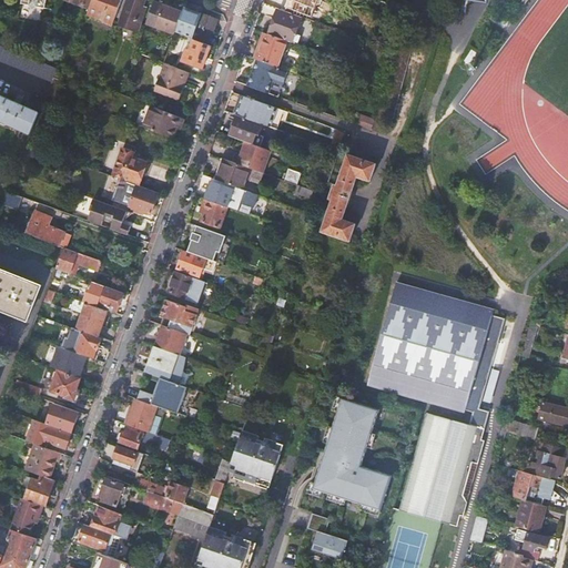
[(20,0),(20,2),(28,4),(31,10),(37,7),(44,9),(46,0),(20,0)]
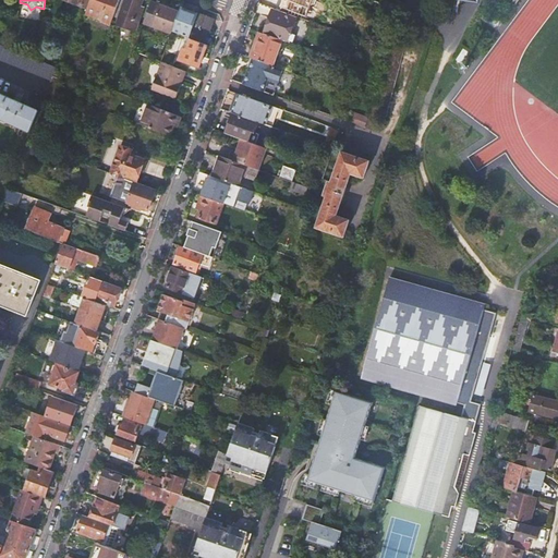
[(91,0),(88,8),(85,15),(110,25),(111,23),(119,0),(91,0)]
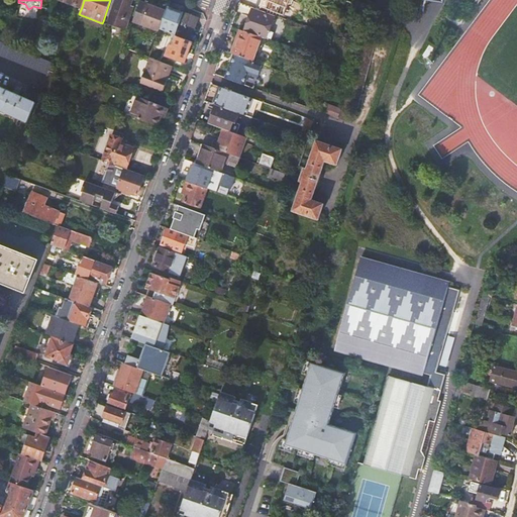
[(110,0),(103,21),(125,29),(132,9),(129,8),(132,0),(110,0)]
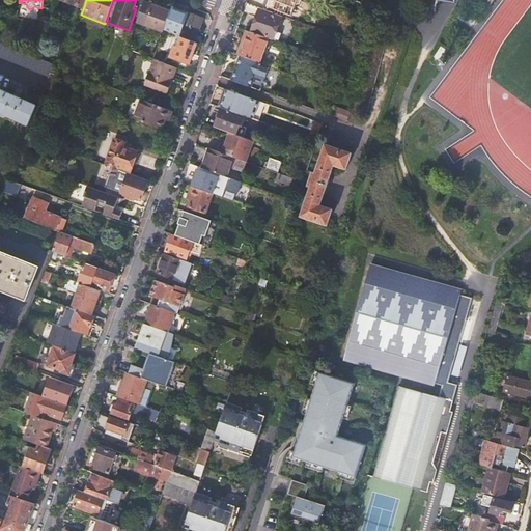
[(258,0),(256,6),(270,11),(271,7),(291,15),(296,4),(298,3),(299,0),(276,0),(276,1),(274,0),(273,0),(272,6),(269,4),(258,0)]
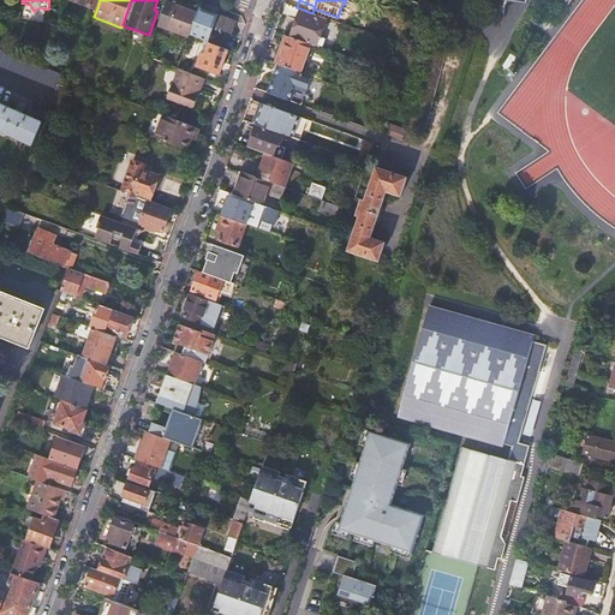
[(189,37),(190,36),(198,13),(180,7),(167,3),(157,27),(189,37)]
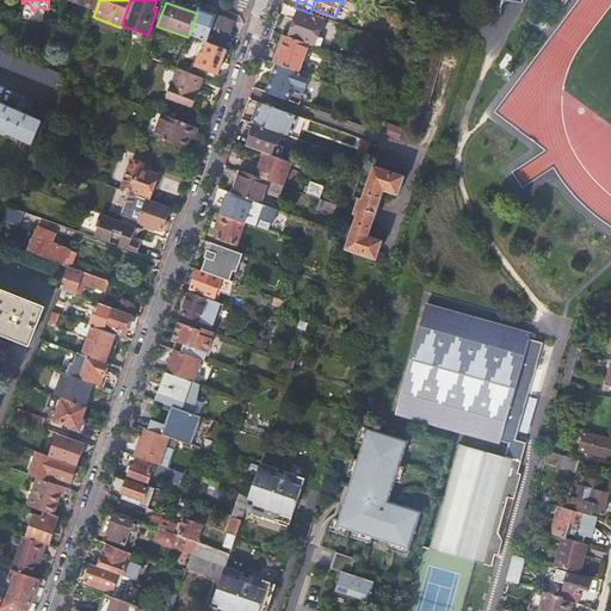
[(179,7),(197,13),(198,10),(181,4),(179,7)]
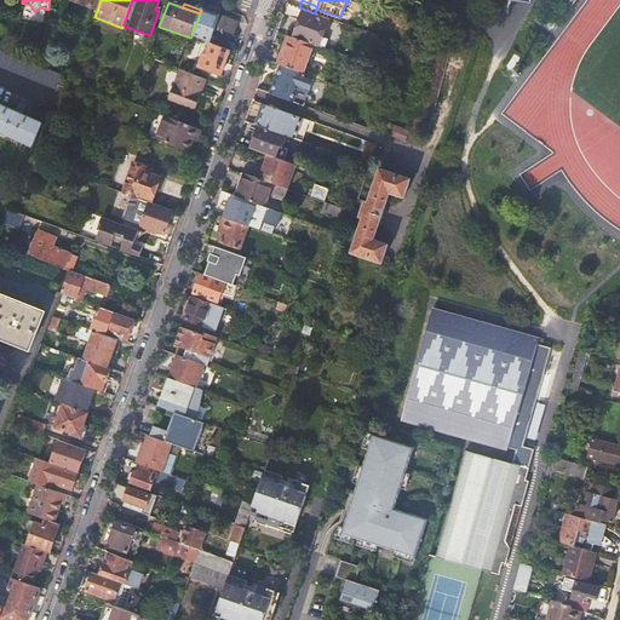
[(211,15),(212,12),(202,9),(194,34),(211,40),(218,18),(211,15)]
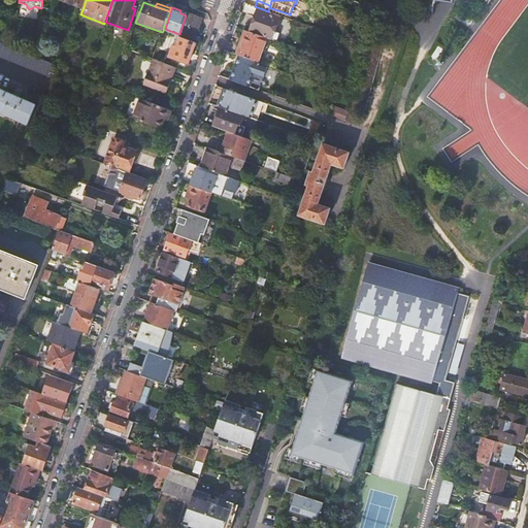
[(270,39),(271,40),(279,18),(261,10),(257,23),(254,22),(251,32),(267,38),(270,39)]
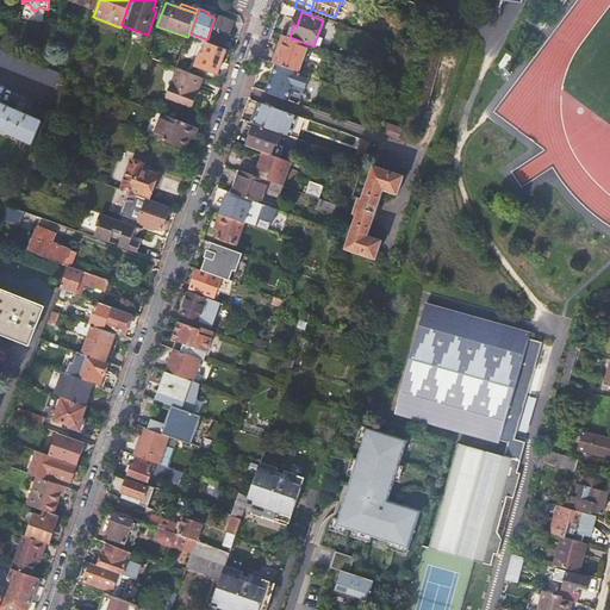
[(218,17),(209,43),(223,49),(232,22),(218,17)]
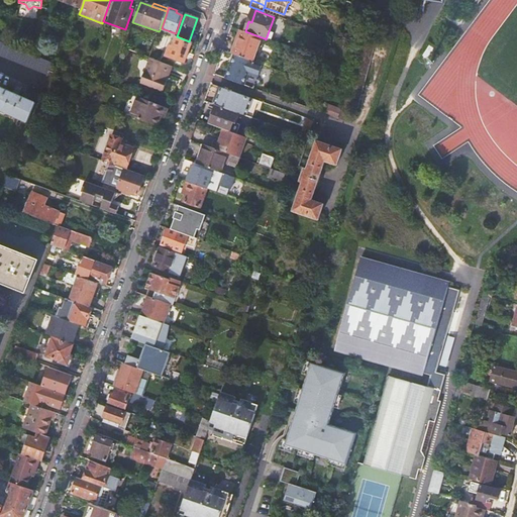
[(123,47),(132,50),(139,31),(130,27),(123,47)]
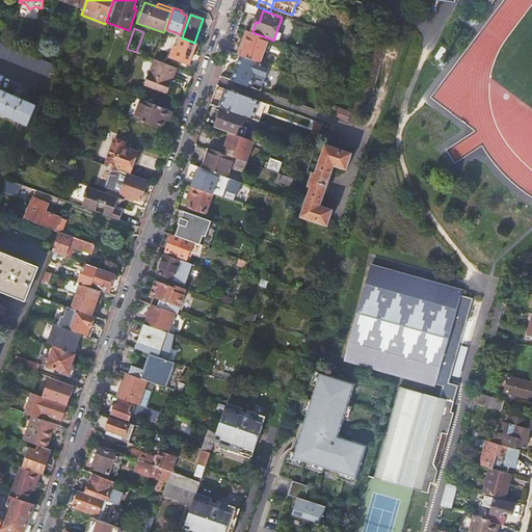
[(239,55),(241,56),(261,63),(267,46),(269,38),(253,32),(247,31),(239,55)]
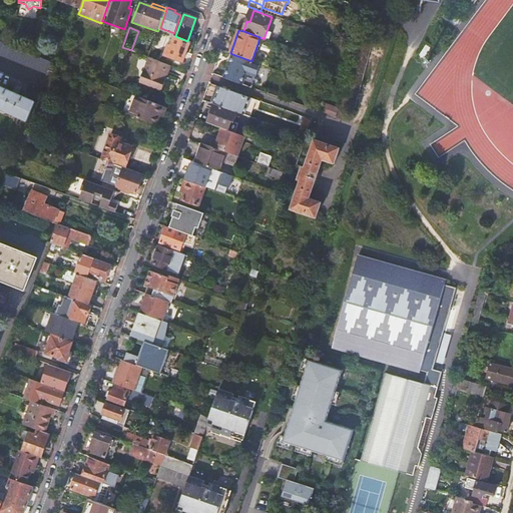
[(187,41),(175,36),(171,46),(167,45),(163,55),(182,62),(186,52),(190,42),(187,41)]
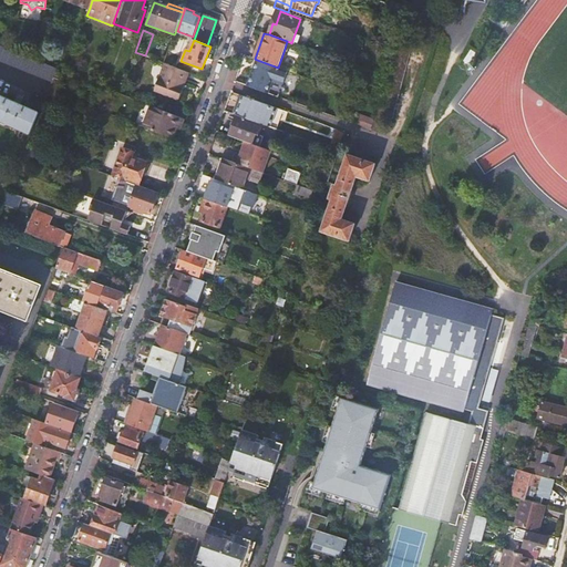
[(0,61),(52,82),(53,78),(57,69),(40,62),(0,45),(0,61)]
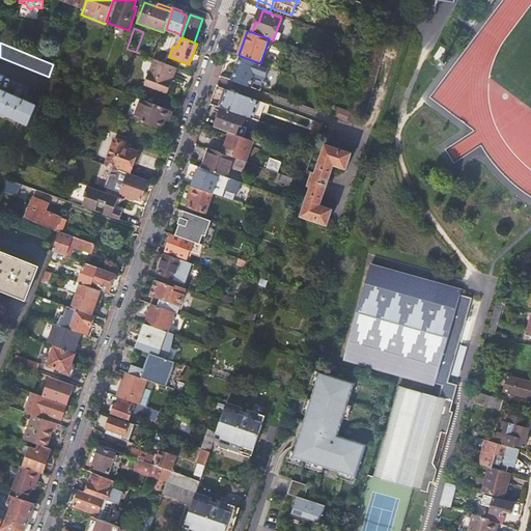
[(241,56),(232,81),(251,87),(255,75),(266,79),(270,66),(260,63),(241,56)]
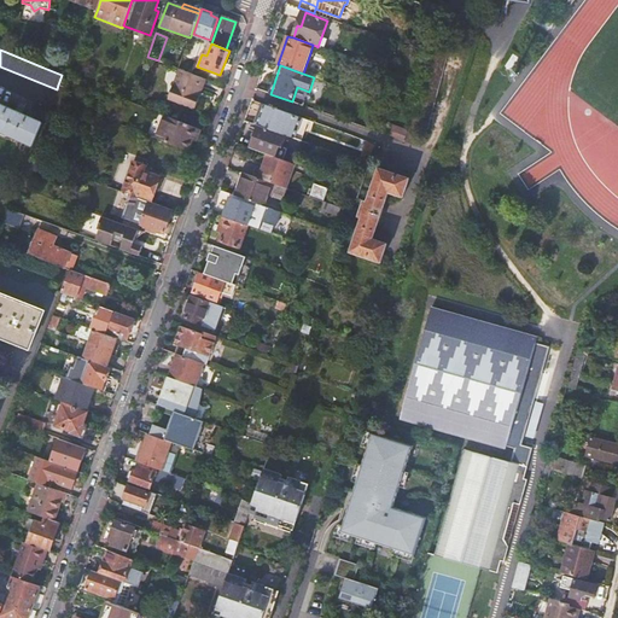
[(194,108),(205,79),(180,69),(169,99),(194,108)]
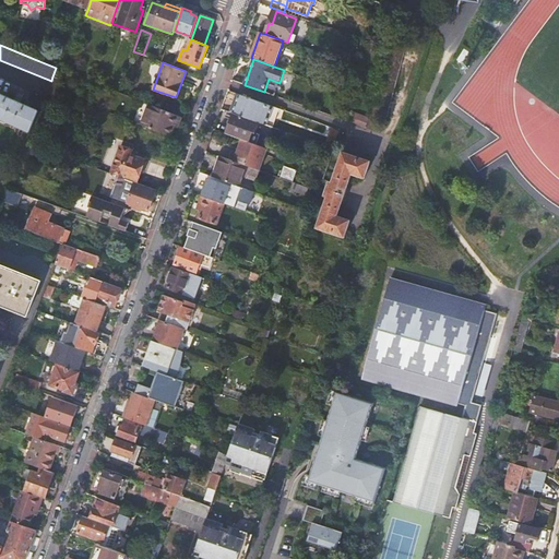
[(56,68),(52,76),(59,79),(61,75),(71,79),(73,74),(66,71),(56,68)]
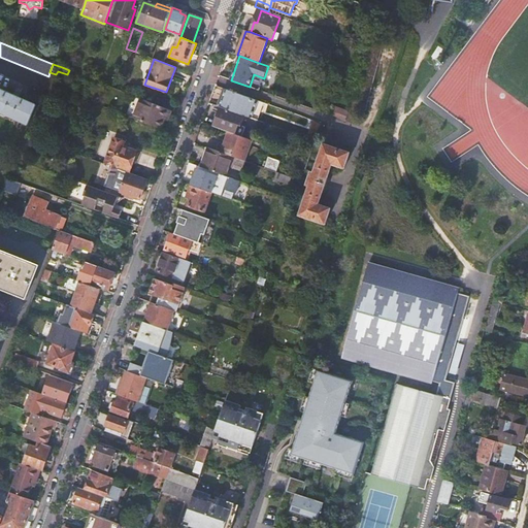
[(50,72),(48,76),(45,84),(54,87),(58,75),(56,74),(50,72)]
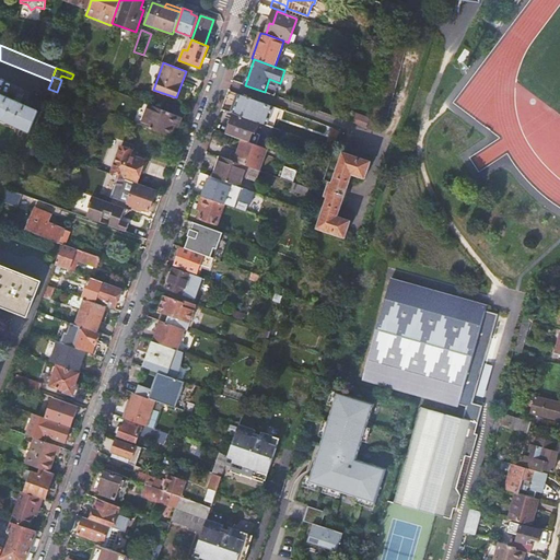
[(269,79),(265,92),(276,96),(280,83),(269,79)]
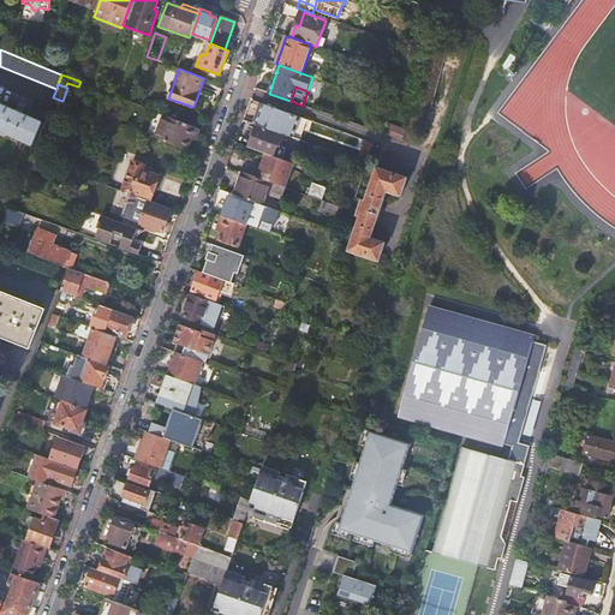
[(0,130),(34,145),(43,123),(22,113),(24,108),(18,106),(16,111),(0,102),(0,130)]
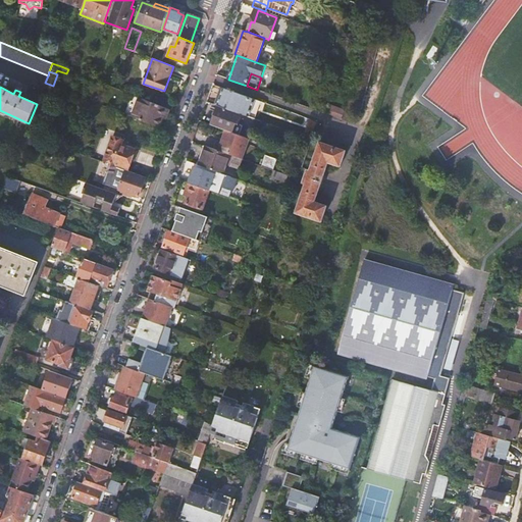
[(218,106),(242,114),(256,119),(262,102),(223,88),(221,94),(219,93),(216,101),(218,102),(217,105),(218,106)]
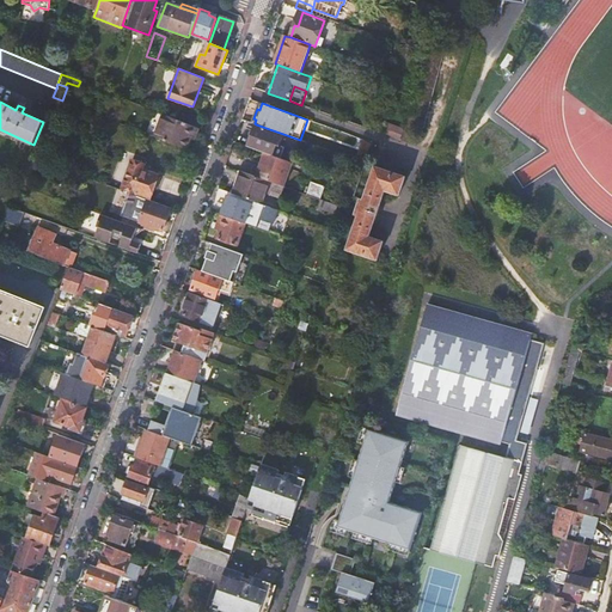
[(152,135),(167,141),(187,150),(191,138),(194,138),(196,132),(197,128),(195,127),(160,114),(152,135)]
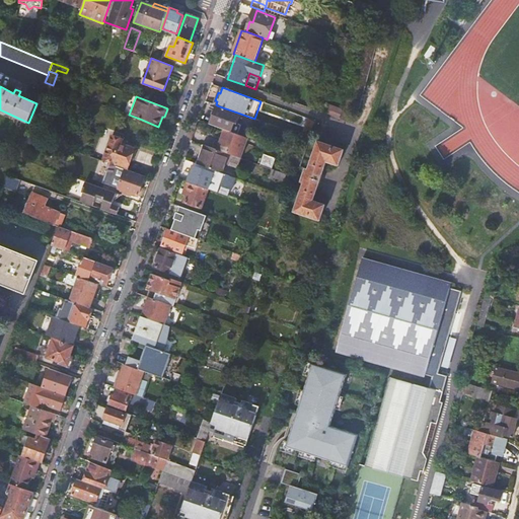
[(225,130),(231,132),(234,123),(237,124),(240,114),(217,105),(215,112),(211,125),(225,130)]
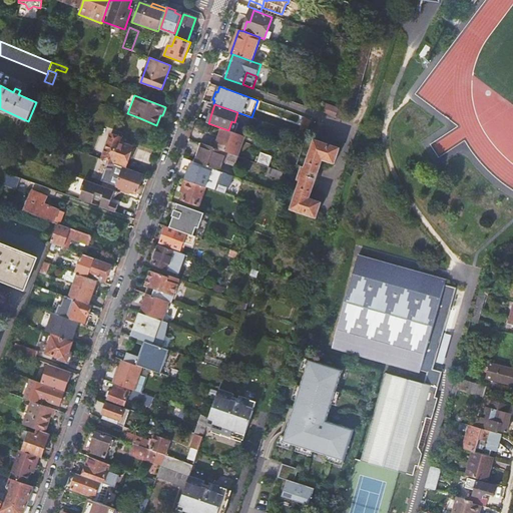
[(300,134),(306,136),(312,120),(306,117),(300,134)]
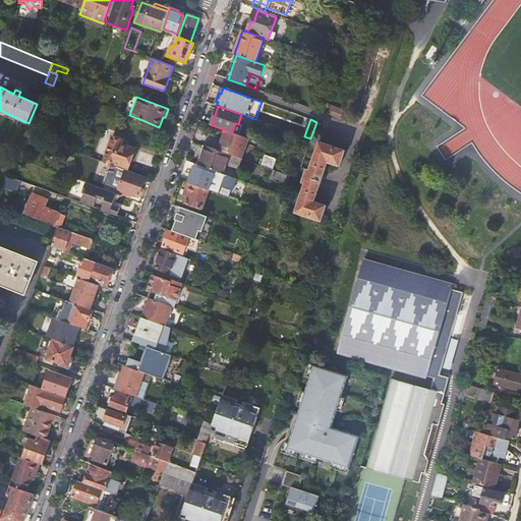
[(249,138),(232,132),(226,130),(219,151),(242,159),(249,138)]
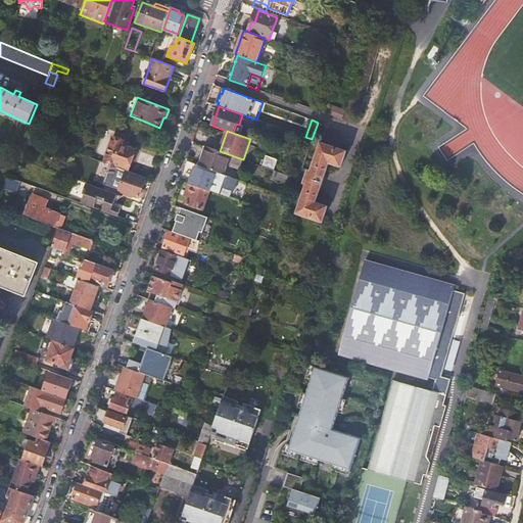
[(123,145),(124,142),(124,141),(113,137),(105,160),(129,170),(136,150),(127,147),(123,145)]
